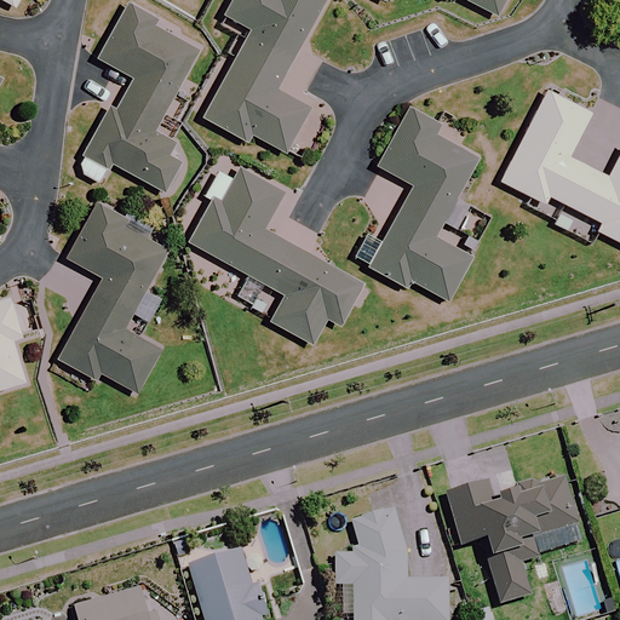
[(158,18),(125,0),(95,55),(136,78),(118,109),(110,105),(84,155),(108,168),(112,161),(161,188),(177,160),(166,154),(174,138),(154,127),(196,51),(153,27),(158,18)]
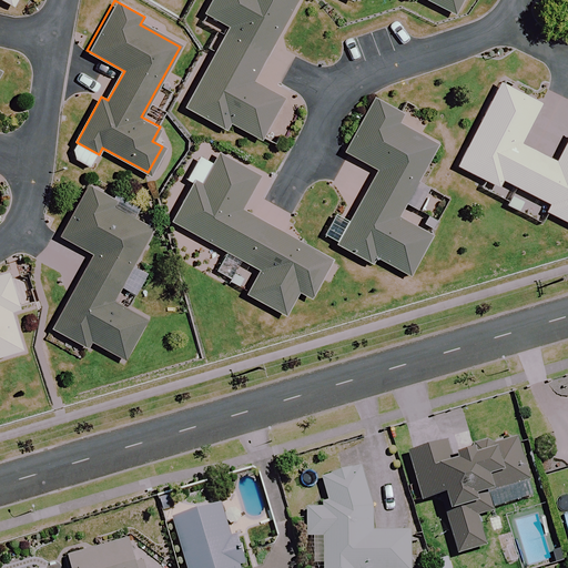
[(211,0),(204,13),(230,28),(186,107),(225,128),(229,121),(260,139),(281,98),(251,81),(294,0),(211,0)]
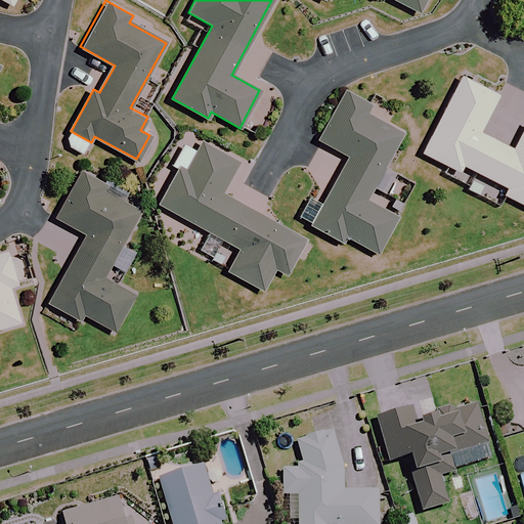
[(322,0),(323,0),(395,0),(420,12),(426,0),(322,0)]
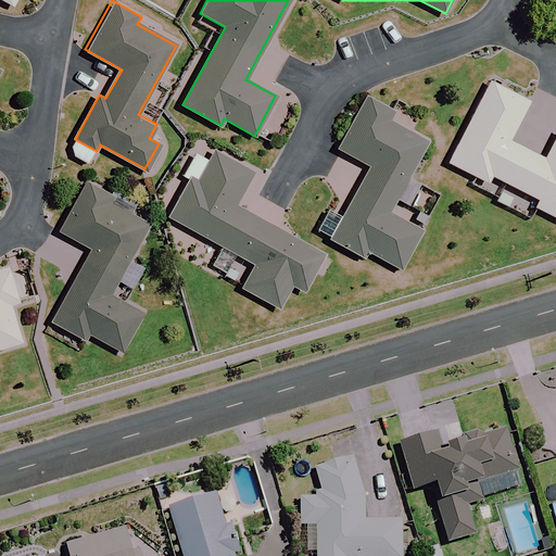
[(527,102),(490,83),(449,162),(489,182),(493,175),(539,198),(534,206),(555,217),(555,133),(543,158),(508,139),(527,102)]
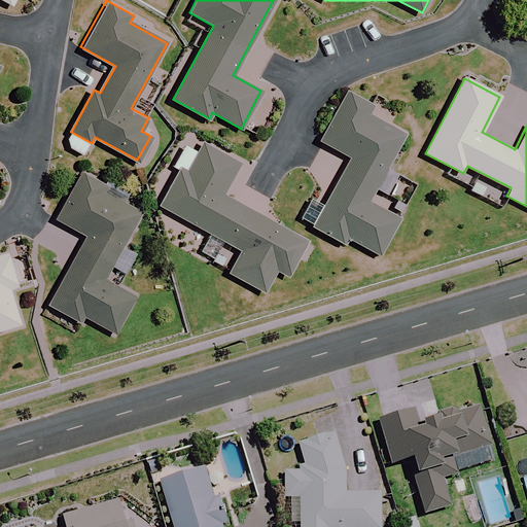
[(374,106),(347,92),(321,139),(353,156),(316,225),(348,243),(351,237),(381,253),(399,220),(367,202),(406,133),(370,113),(374,106)]
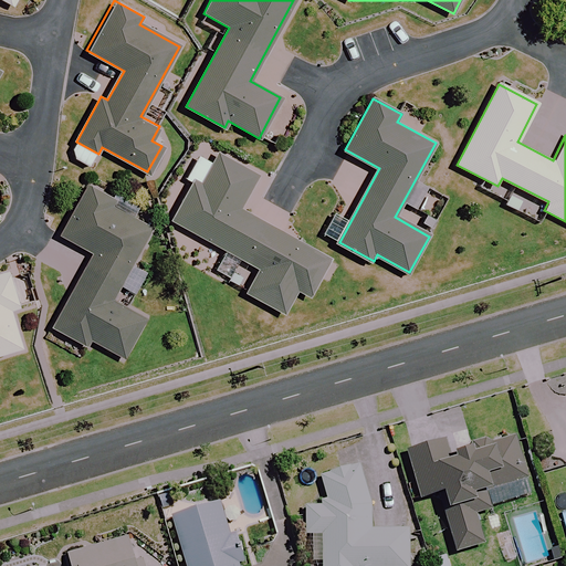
[(259,176),(219,154),(202,184),(195,180),(173,221),(259,268),(245,291),(285,313),(297,291),(307,295),(328,255),(241,208),(259,176)]
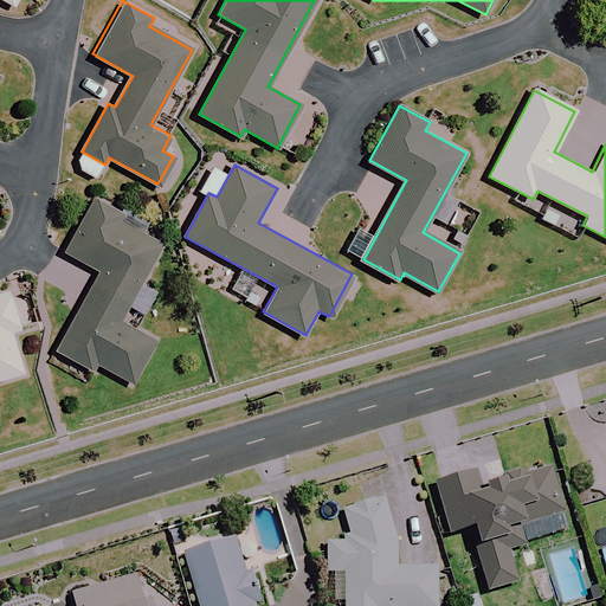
[(128,216),(96,198),(66,251),(100,269),(56,349),(94,369),(97,362),(131,381),(155,339),(120,320),(161,244),(123,223),(128,216)]
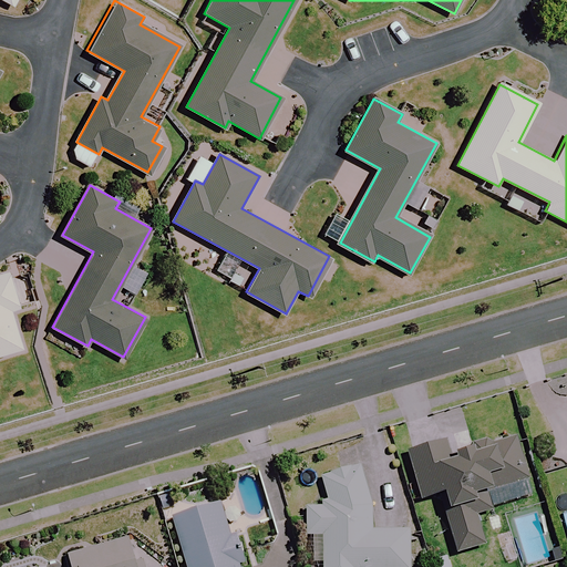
[(0,354),(22,349),(10,311),(19,309),(9,275),(0,276),(0,354)]
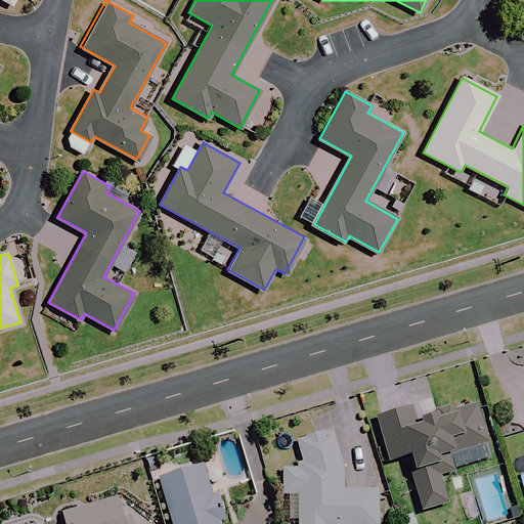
[(491,444),(480,406),(463,411),(462,408),(417,422),(412,409),(380,420),(392,464),(408,459),(425,513),(451,506),(442,477),(456,474),(451,456),(491,444)]
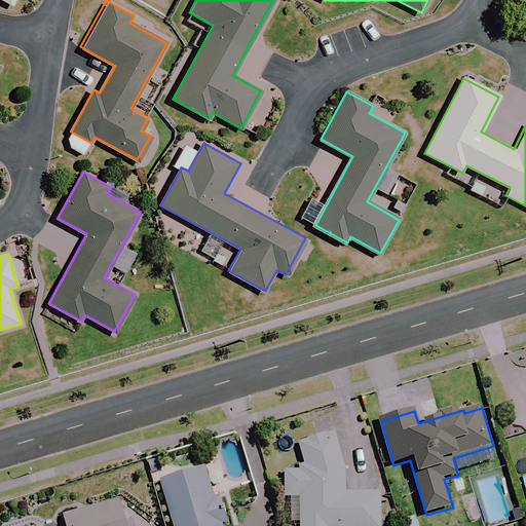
[(287,498),(291,498),(292,524),(302,523),(301,525),(382,525),(381,492),(347,494),(345,429),(299,445),(299,458),(306,458),(306,472),(298,473),(286,473),(287,498)]
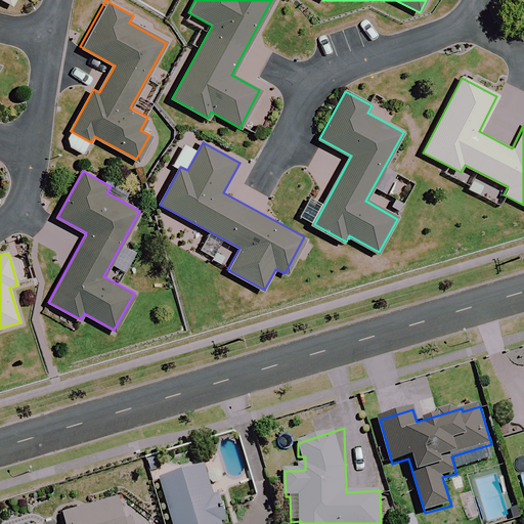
[(162,481),(175,523),(231,523),(223,495),(215,498),(205,467),(162,481)]
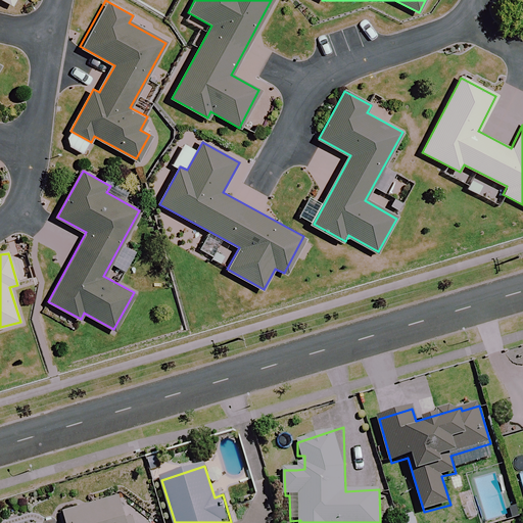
[(136,522),(129,495),(64,514),(66,522),(136,522)]
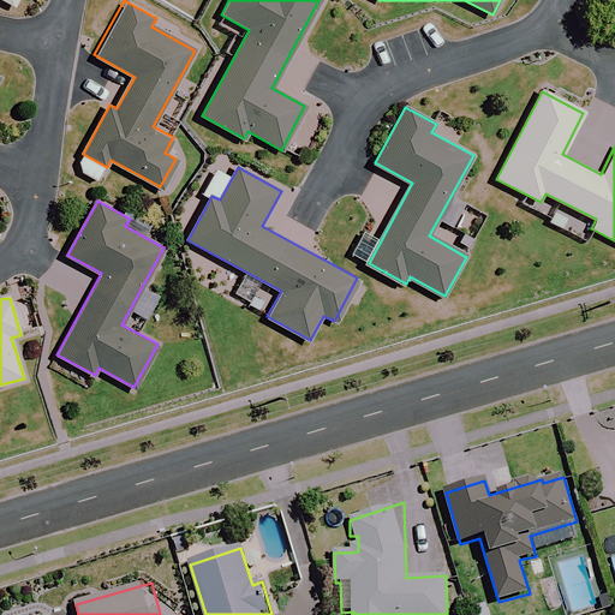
All buildings are outlined.
